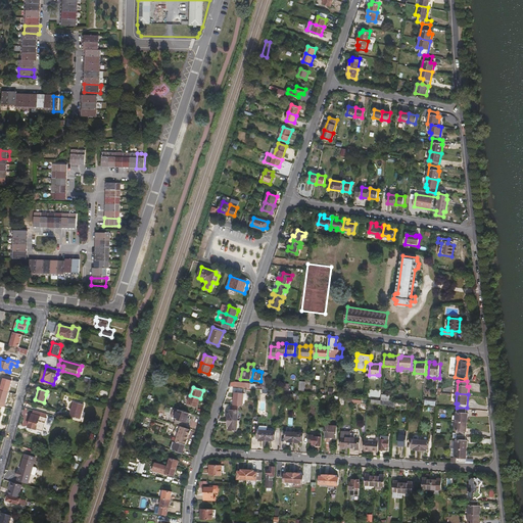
[(198,407),(200,398),(190,395),(187,402),(198,407)]
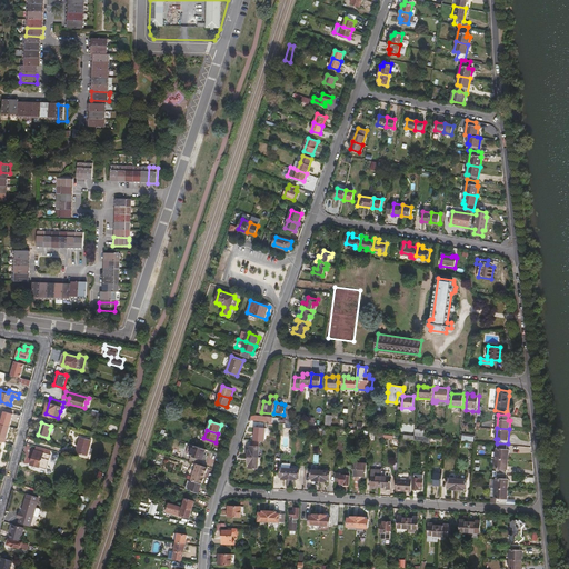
[(88,456),(92,440),(81,437),(77,452),(79,453),(88,456)]
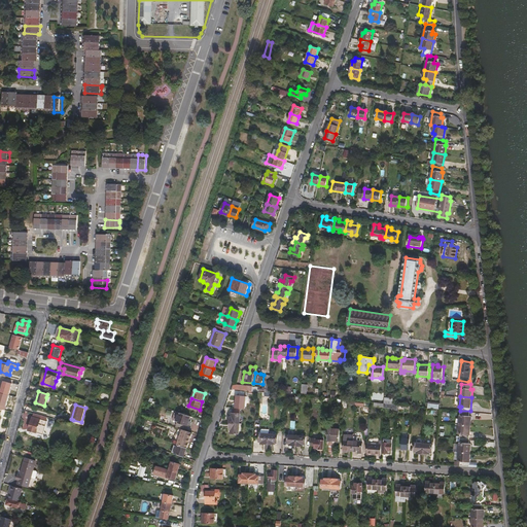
[(470,425),(471,416),(469,415),(470,411),(460,411),(459,424),(463,425),(470,425)]
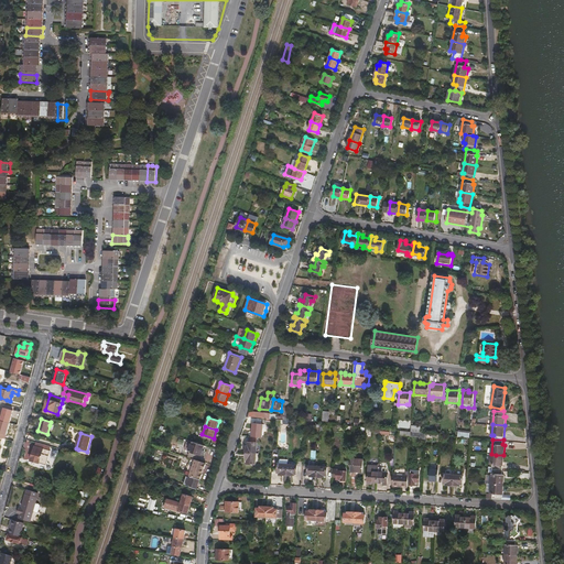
[(203,451),(204,445),(192,441),(188,452),(203,456),(205,452),(203,451)]
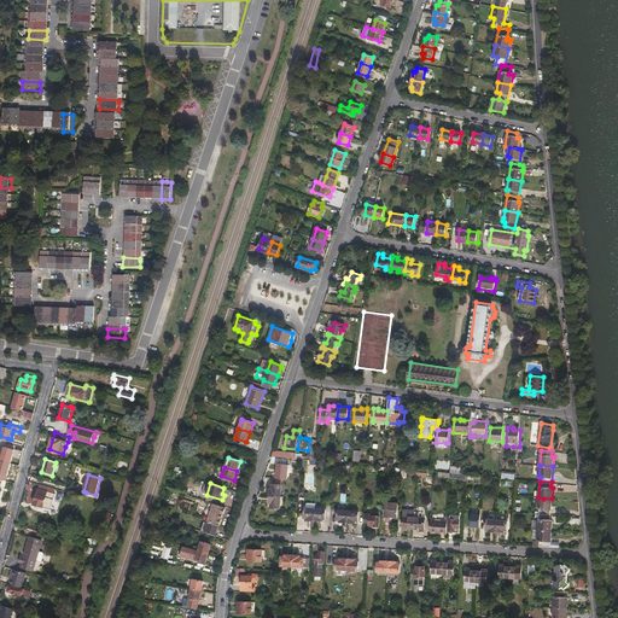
[(281,497),(281,485),(273,484),(273,485),(273,487),(270,488),(270,491),(270,496),(281,497)]
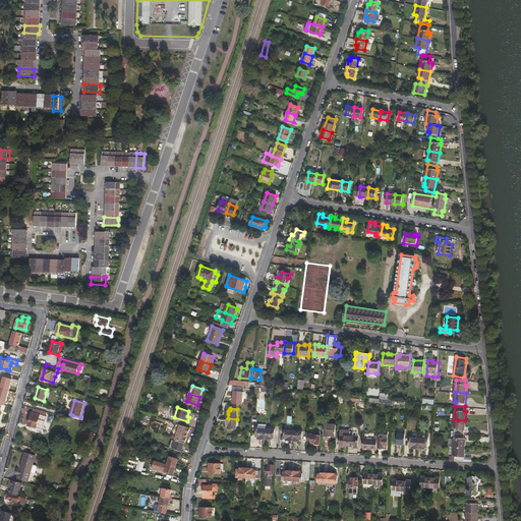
[(44,429),(48,415),(33,411),(29,425),(44,429)]
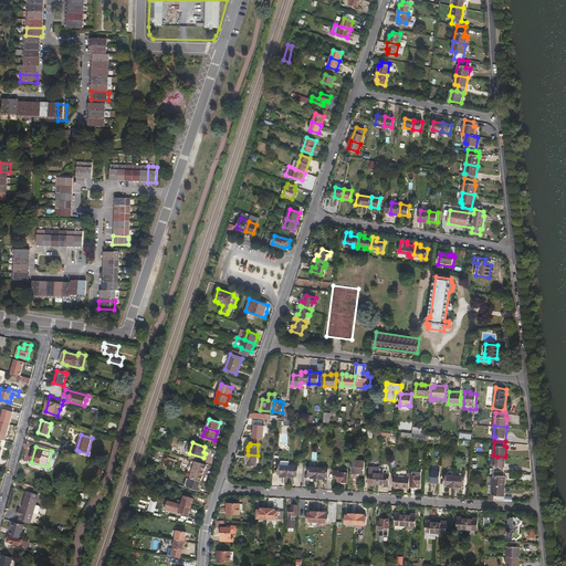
[(257,467),(258,456),(248,454),(247,463),(249,463),(249,465),(257,467)]
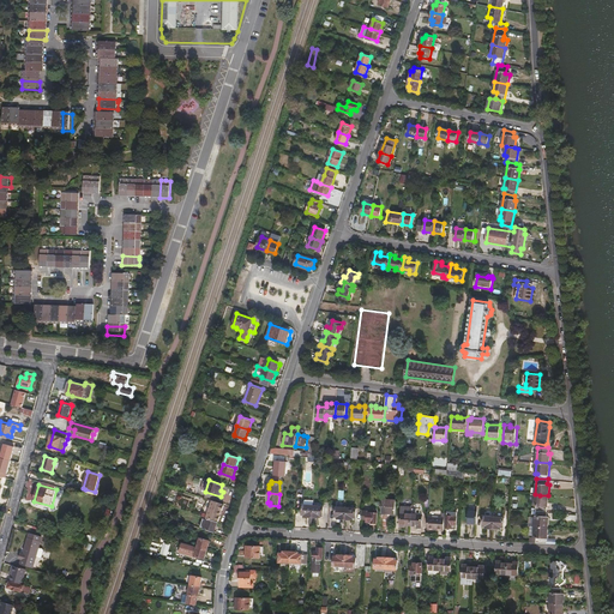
[(547,511),(548,495),(540,495),(535,494),(535,505),(536,506),(536,510),(547,511)]
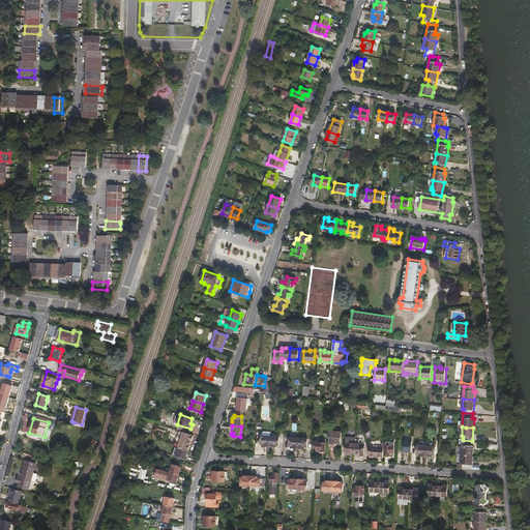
[(342,443),(342,436),(342,430),(330,430),(329,443),(342,443)]
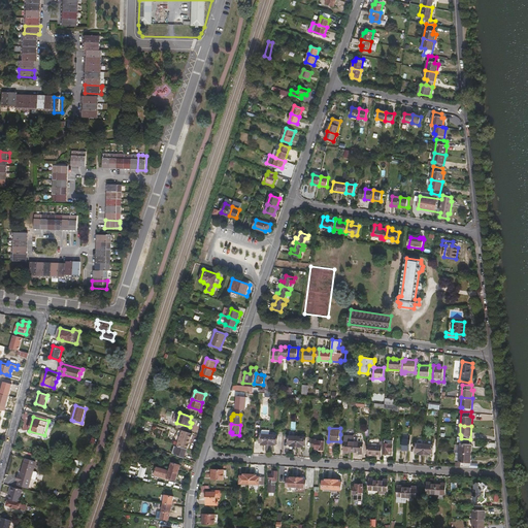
[(191,438),(193,434),(192,434),(192,433),(179,429),(174,443),(178,446),(188,449),(188,448),(190,443),(189,443),(191,438)]
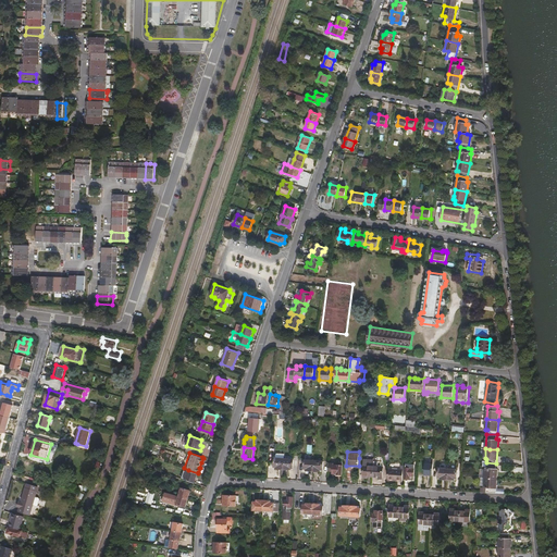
[(284,470),(284,458),(276,458),(275,458),(275,467),(276,467),(276,470),(284,470)]
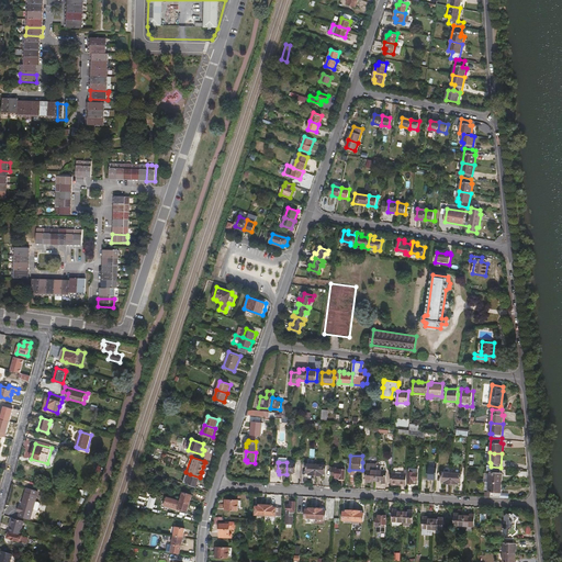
[(295,472),(296,464),(295,463),(287,462),(287,474),(293,474),(293,472),(295,472)]
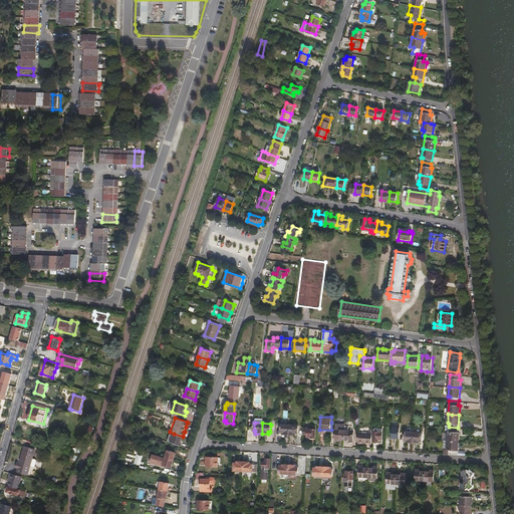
[(288,435),(289,425),(281,425),(280,433),(283,433),(283,434),(283,435),(288,435)]
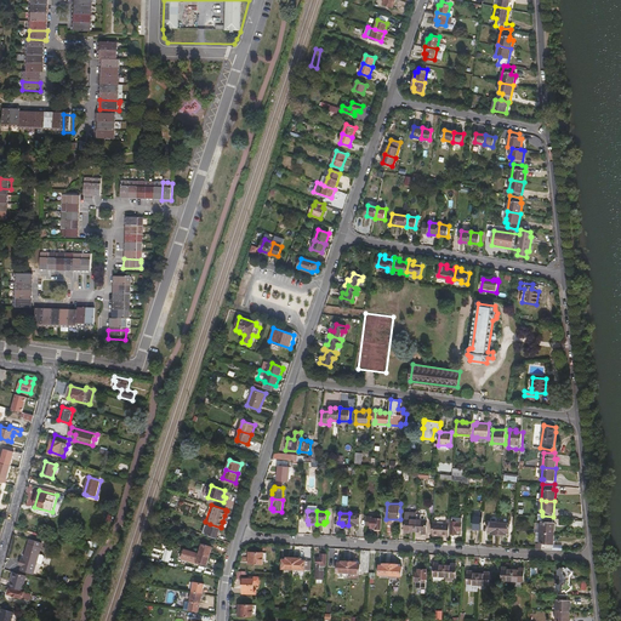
[(360,523),(360,516),(360,514),(349,513),(348,525),(355,525),(357,524),(359,524),(360,523)]
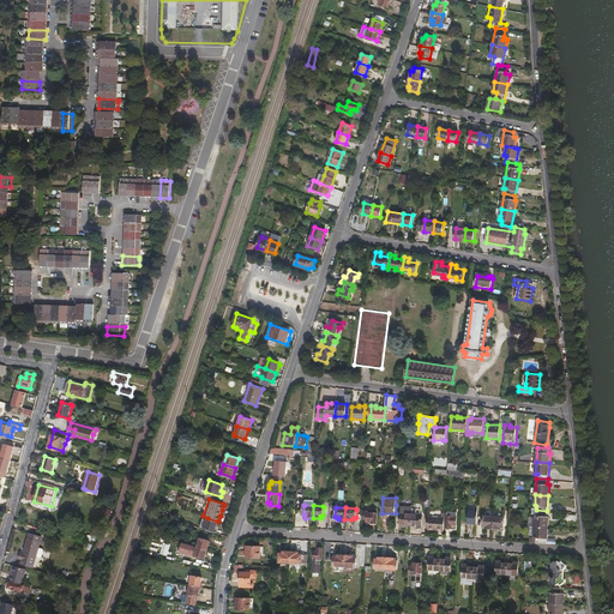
[(411,525),(413,515),(413,507),(402,507),(401,527),(405,527),(405,524),(411,525)]
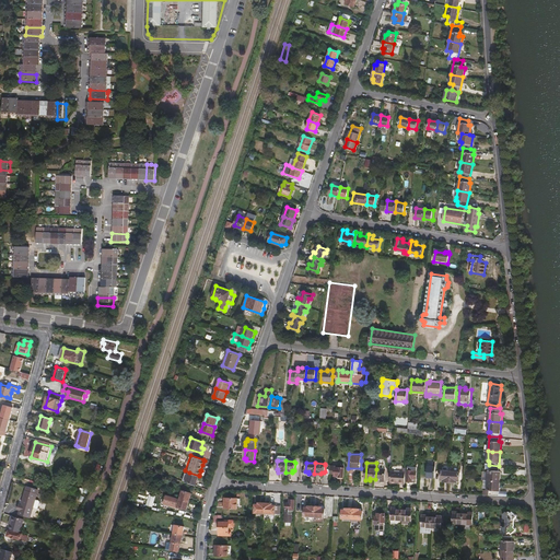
[(435,478),(436,466),(428,465),(428,466),(427,477),(435,478)]
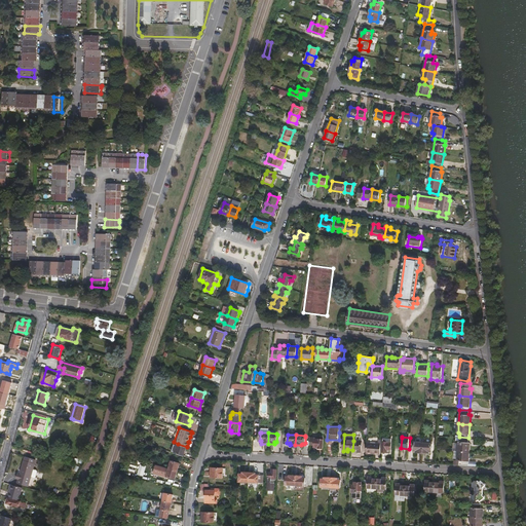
[(470,452),(471,443),(470,442),(468,442),(468,438),(459,437),(458,451),(470,452)]
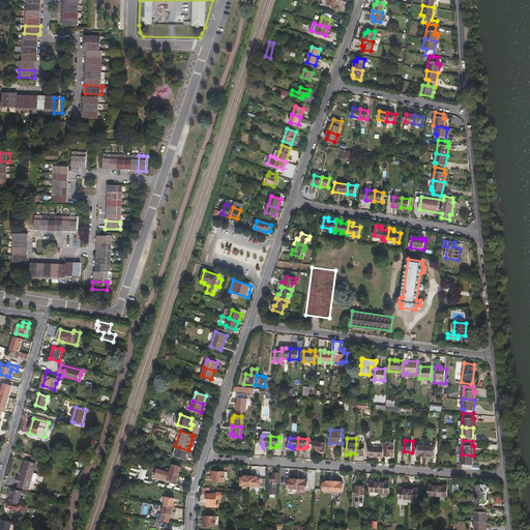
[(324,452),(324,441),(319,441),(312,441),(312,448),(316,448),(316,450),(320,450),(320,451),(321,452),(324,452)]
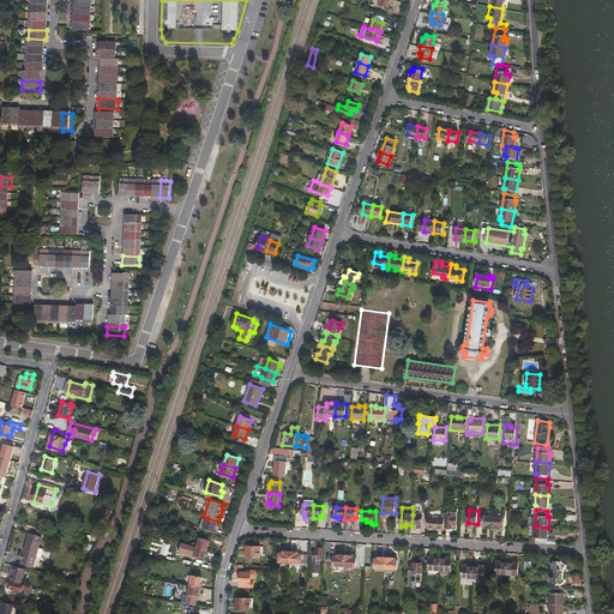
[(457,522),(457,512),(451,511),(447,511),(447,512),(447,521),(446,527),(446,528),(451,528),(452,528),(452,525),(456,525),(457,522)]
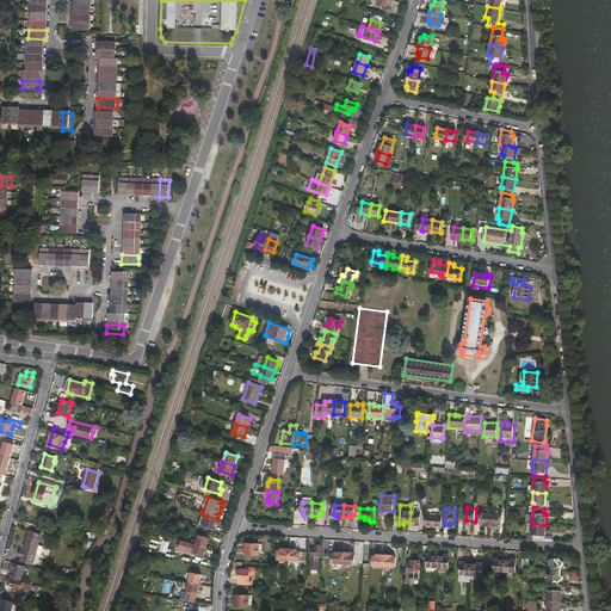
[(420,524),(421,512),(411,512),(409,523),(415,523),(415,524),(420,524)]
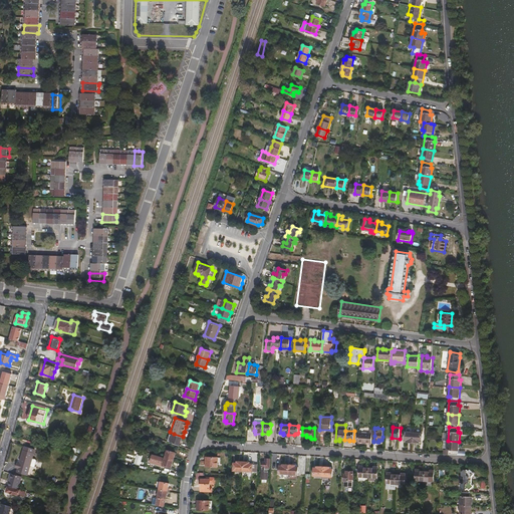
[(413,443),(414,433),(405,432),(405,440),(407,441),(408,442),(413,443)]
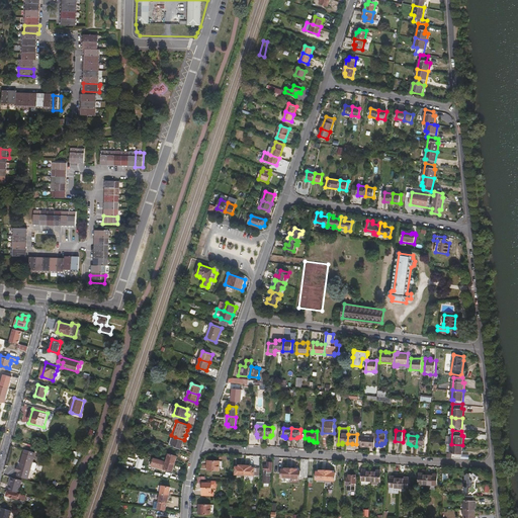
[(374,448),(375,437),(372,437),(361,436),(361,446),(370,446),(370,447),(374,448)]
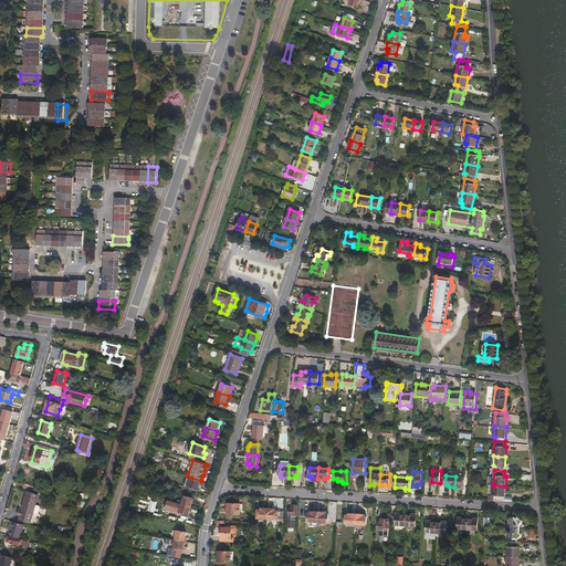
[(464,485),(465,478),(464,477),(456,477),(454,488),(461,488),(462,485),(464,485)]
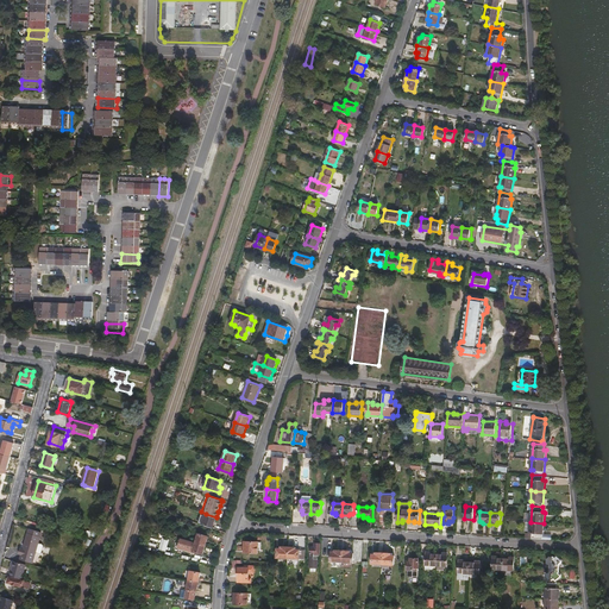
[(213,528),(217,518),(206,514),(206,516),(203,521),(200,519),(199,523),(211,527),(213,528)]
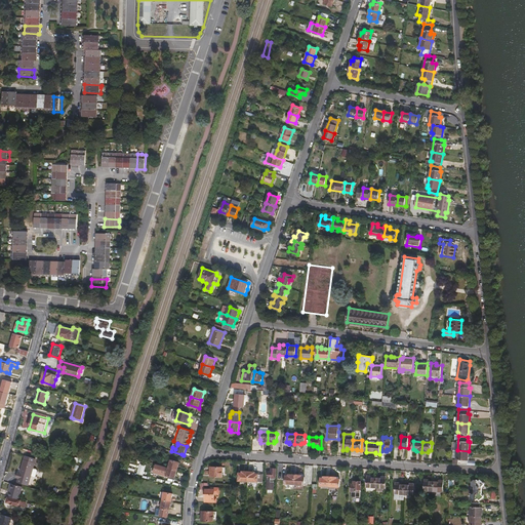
[(468,460),(469,451),(457,450),(456,458),(456,459),(458,459),(458,463),(468,465),(468,460)]
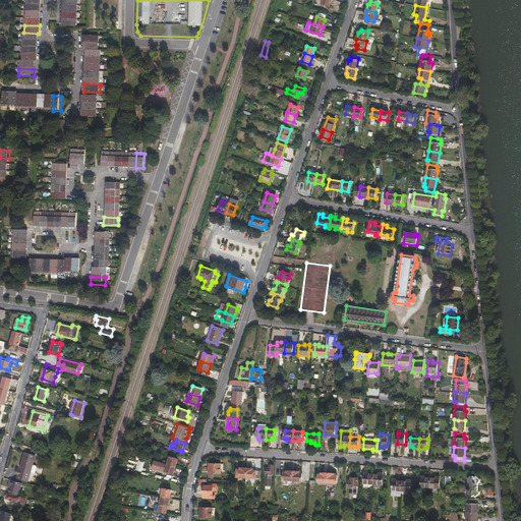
[(31,472),(36,455),(25,452),(20,469),(31,472)]
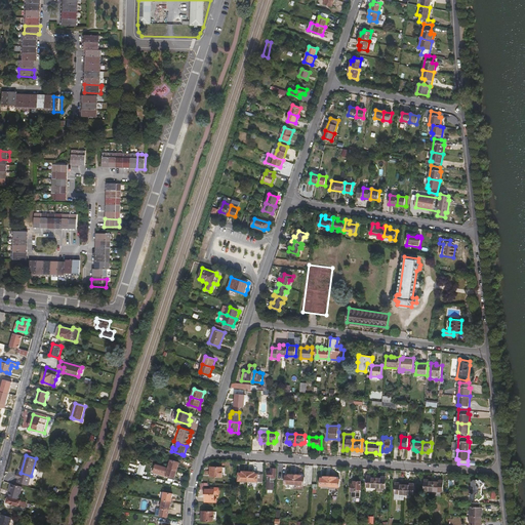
[(177,470),(179,462),(171,460),(169,468),(177,470)]
